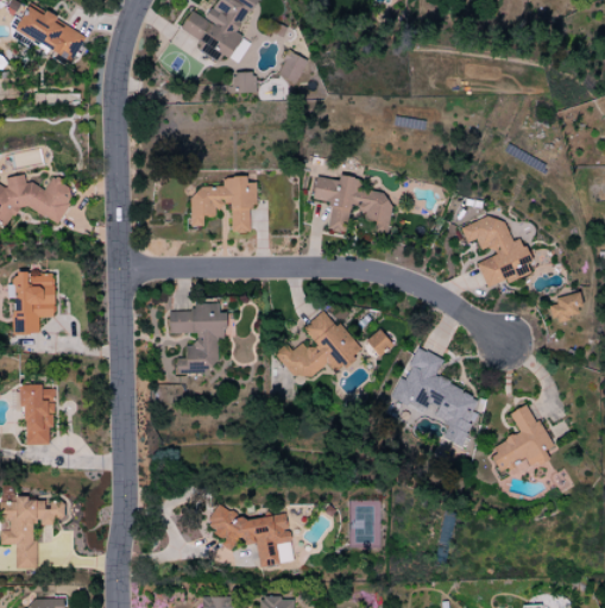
[(86,36),(57,20),(58,17),(48,10),(44,16),(17,0),(11,0),(8,6),(24,14),(16,29),(73,61),(86,36)]
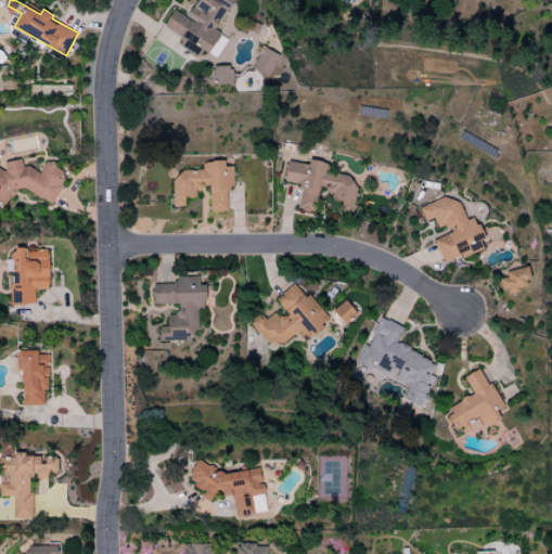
[(217,30),(234,0),(197,0),(188,16),(175,10),(165,26),(185,38),(181,44),(200,56),(204,49),(218,58),(230,38),(217,30)]
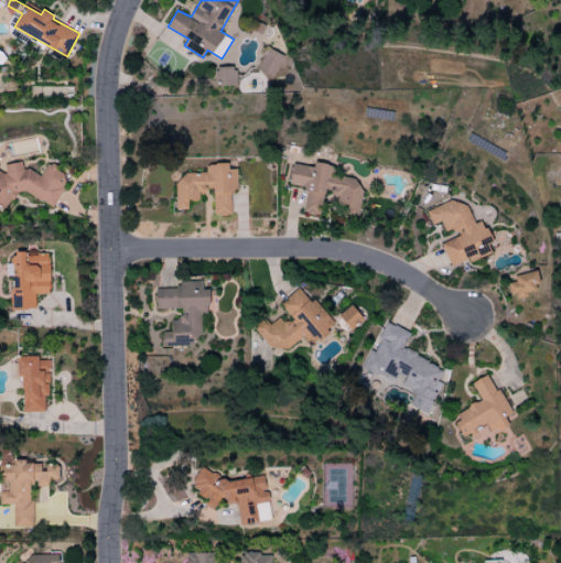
[(257,68),(274,77),(286,55),(268,46),(257,68)]
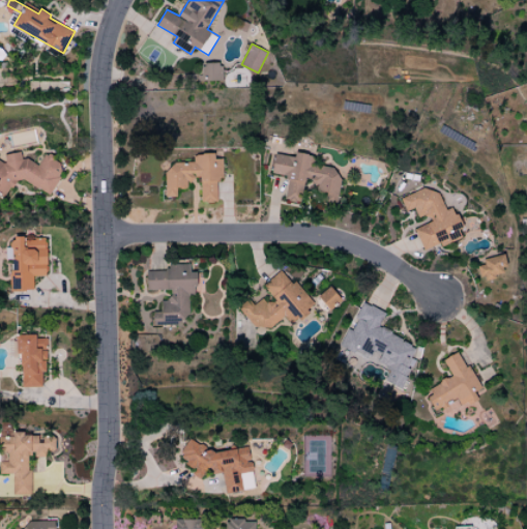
[(223,62),(204,62),(204,80),(223,80),(223,62)]
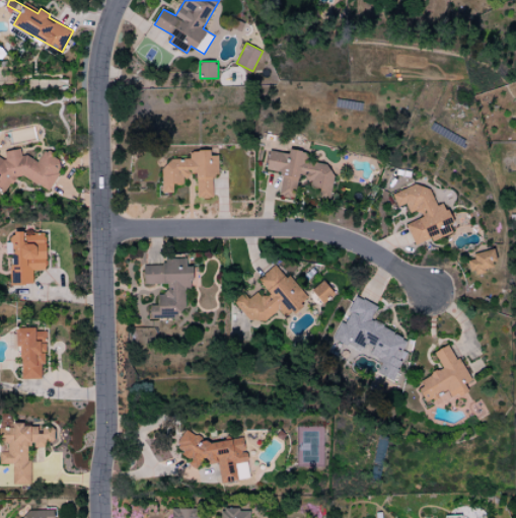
[(0,187),(8,192),(17,173),(50,190),(65,161),(45,150),(39,161),(21,152),(21,154),(10,148),(5,158),(0,155),(0,187)]
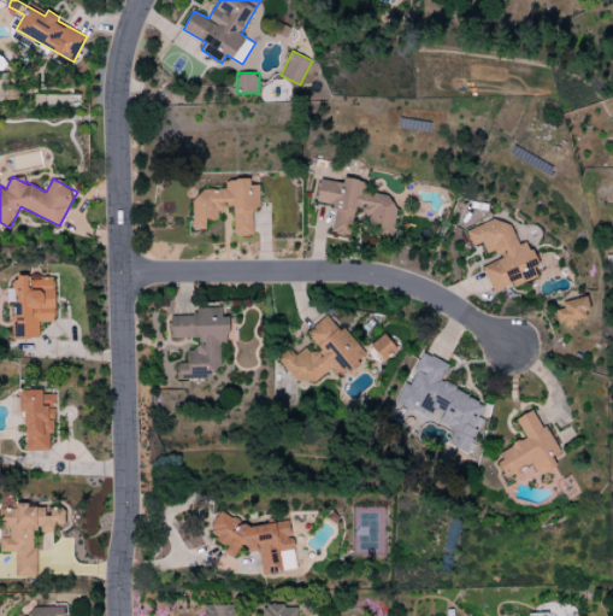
[(322,179),(317,201),(336,204),(331,232),(352,235),(355,210),(371,212),(370,222),(383,224),(381,234),(392,236),(399,197),(366,191),(367,181),(345,177),(345,182),(322,179)]
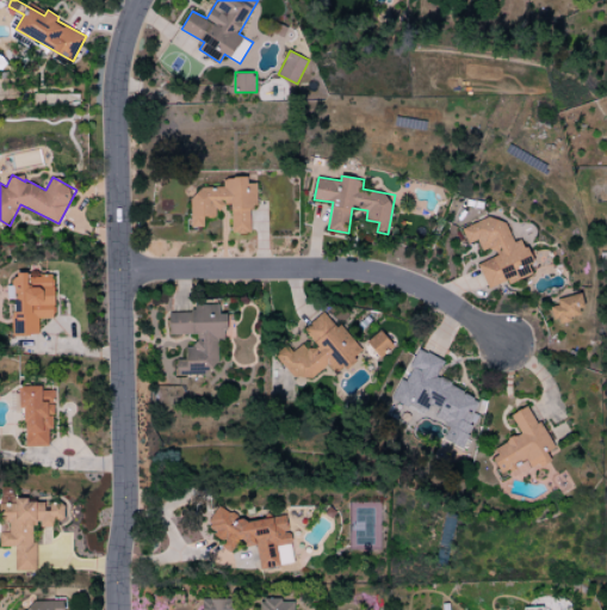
[(234,233),(252,233),(252,207),(259,207),(258,183),(248,183),(248,177),(224,177),(225,186),(193,188),(193,227),(205,226),(205,216),(217,216),(217,207),(234,207),(234,233)]
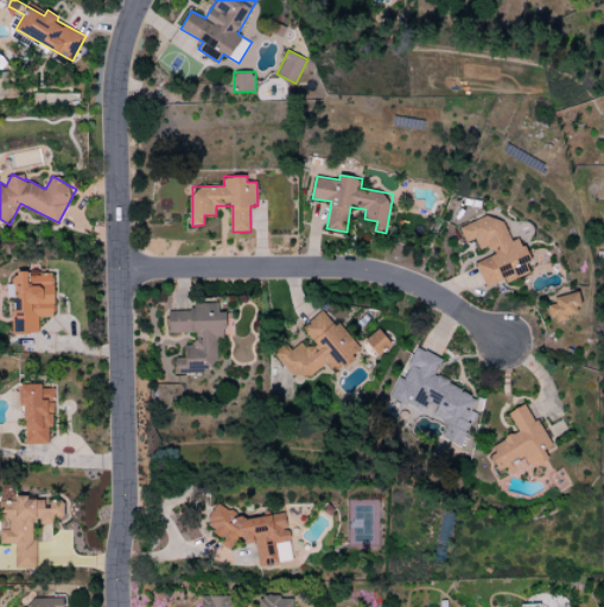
[(462,228),(466,241),(476,238),(481,248),(491,245),(495,254),(477,261),(487,288),(531,271),(527,261),(531,260),(521,236),(512,240),(501,213),(462,228)]
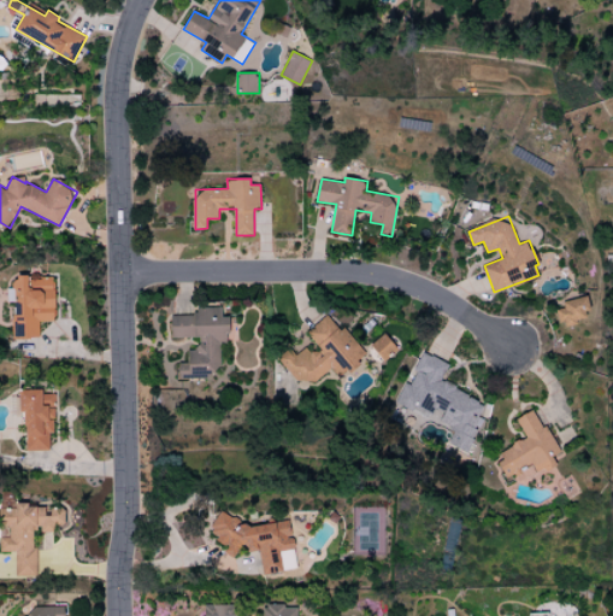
[(41,321),(57,321),(56,275),(12,276),(12,299),(13,299),(15,339),(41,338),(41,321)]
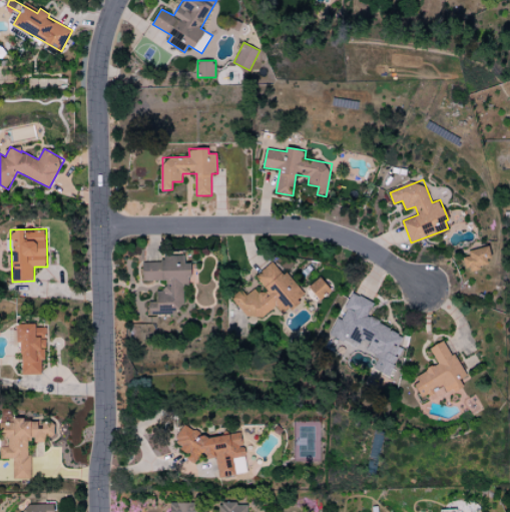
[(462,257),(465,271),(492,266),(489,246),(469,249),(470,256),(462,257)]
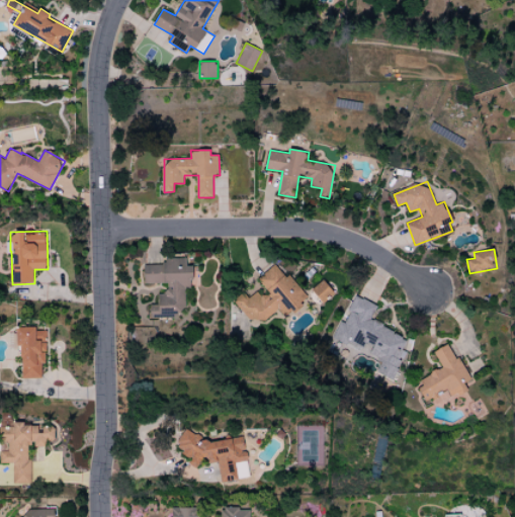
[(145,283),(167,282),(167,293),(158,293),(159,305),(151,305),(151,317),(186,316),(185,286),(193,286),(192,265),(188,265),(187,257),(164,257),(165,264),(144,264),(145,283)]
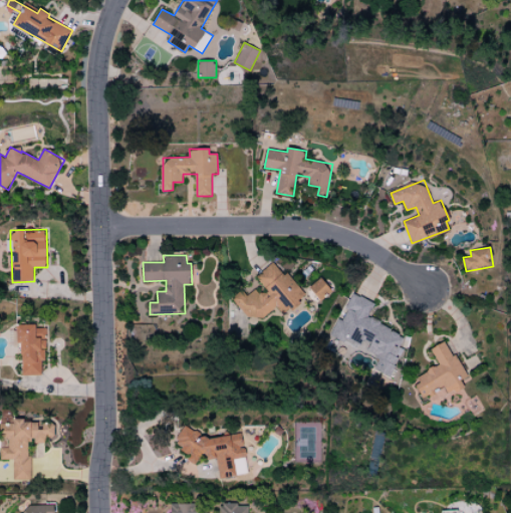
[(256,276),(268,290),(261,295),(256,288),(247,295),(242,289),(232,297),(249,319),(255,314),(259,320),(278,305),(285,313),(307,296),(287,271),(284,274),(274,262),(256,276)]
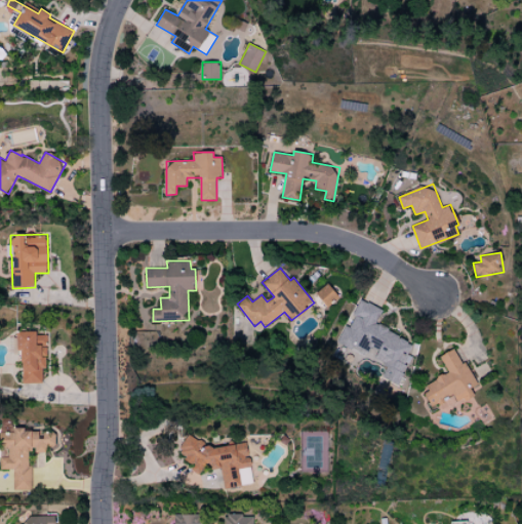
[(317,291),(326,307),(339,298),(330,283),(317,291)]
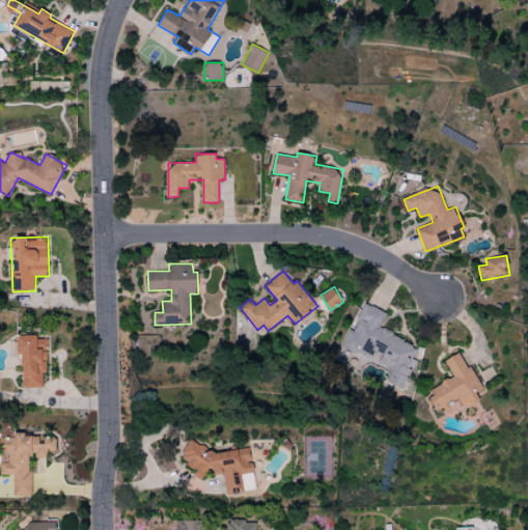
[(404,389),(417,360),(414,358),(419,346),(381,329),(388,312),(366,303),(353,330),(350,328),(341,347),(392,371),(387,382),(404,389)]
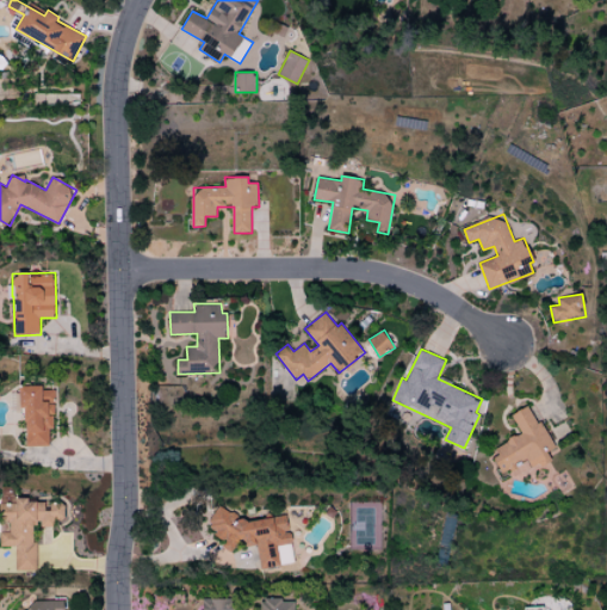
[(25,447),(50,445),(50,429),(56,429),(55,389),(44,389),(44,386),(24,386),(25,447)]
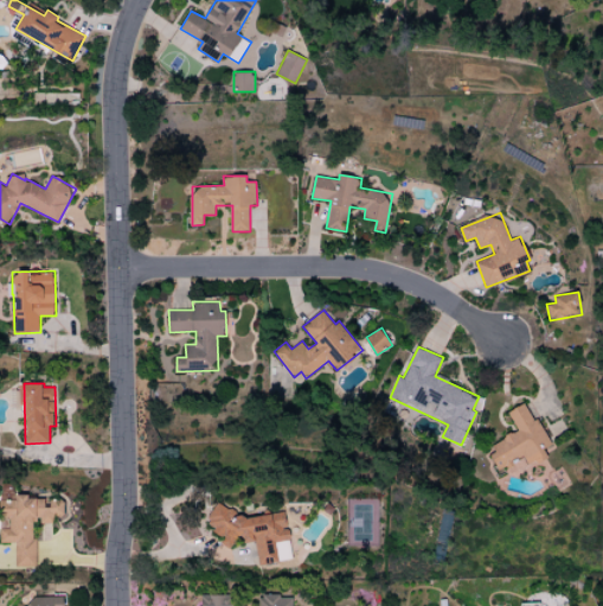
[(508,412),(519,429),(488,447),(501,470),(525,457),(530,465),(547,454),(544,448),(551,444),(526,401),(508,412)]
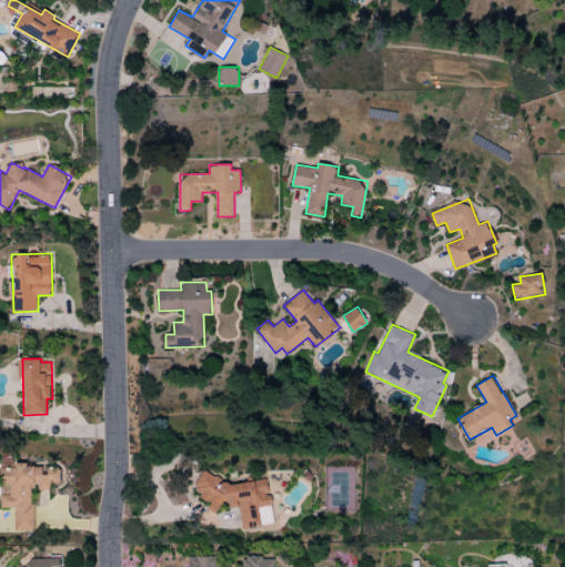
[(1,507),(16,507),(16,529),(33,530),(34,489),(51,489),(51,483),(60,483),(60,465),(14,465),(14,452),(2,452),(1,507)]
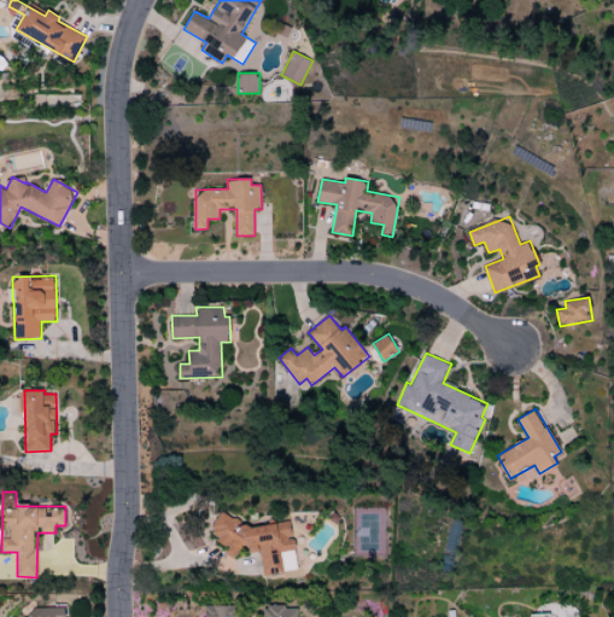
[(292,521),(239,528),(237,513),(215,517),(218,546),(226,545),(227,557),(239,556),(238,546),(247,545),(249,553),(261,551),(264,575),(298,570),(292,521)]
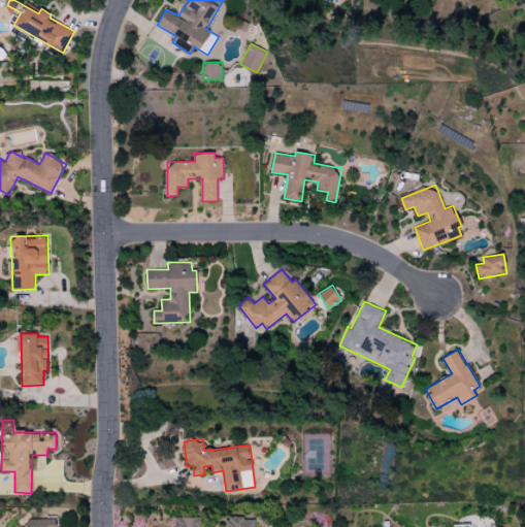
[(175,517),(175,526),(203,526),(203,516),(175,517)]
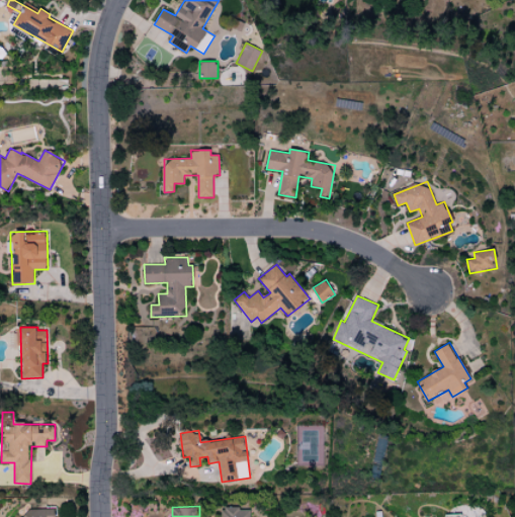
[(249,516),(250,508),(222,507),(221,516),(249,516)]
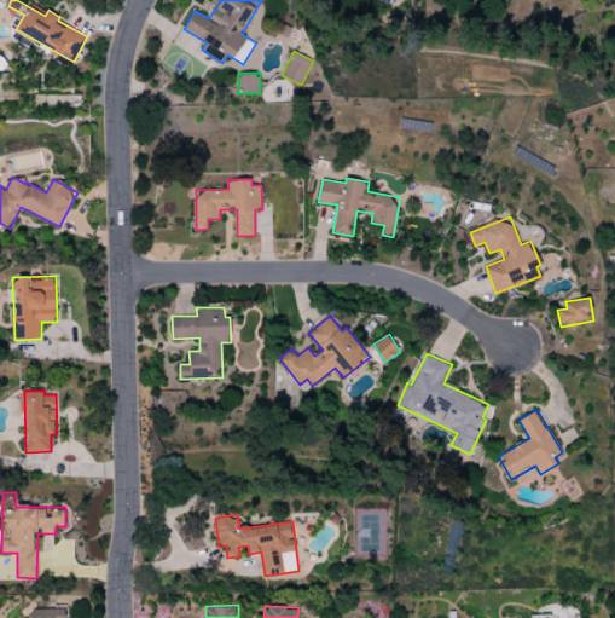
[(65,617),(65,607),(25,608),(25,617),(65,617)]
